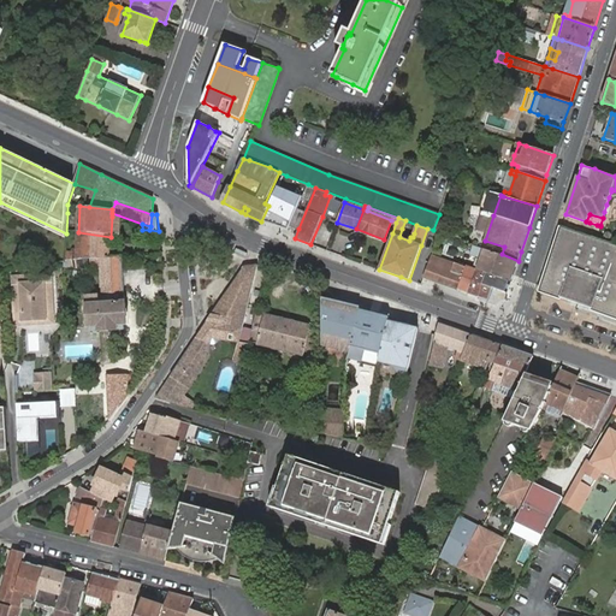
[(615,244),(561,226),(540,291),(576,303),(584,306),(598,312),(615,317),(615,244)]
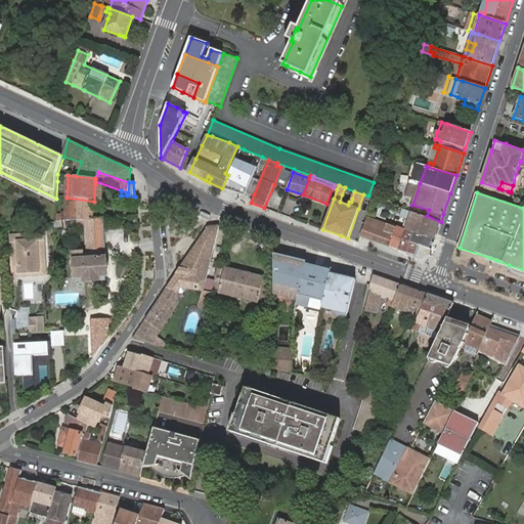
[(351,202),(352,199),(342,194),(340,202),(348,205),(349,202),(351,202)]
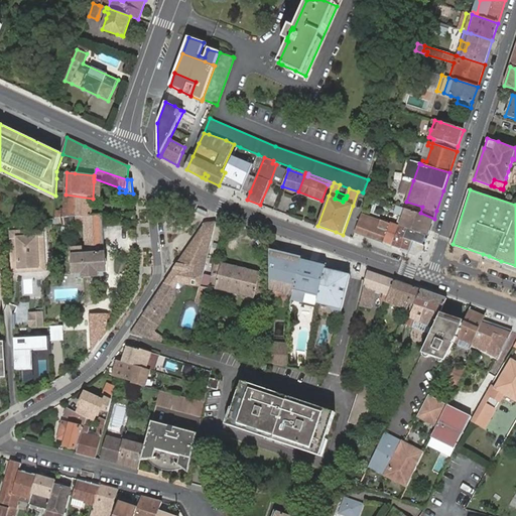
[(93,199),(66,195),(63,218),(73,217),(77,216),(84,216),(92,215),(93,199)]
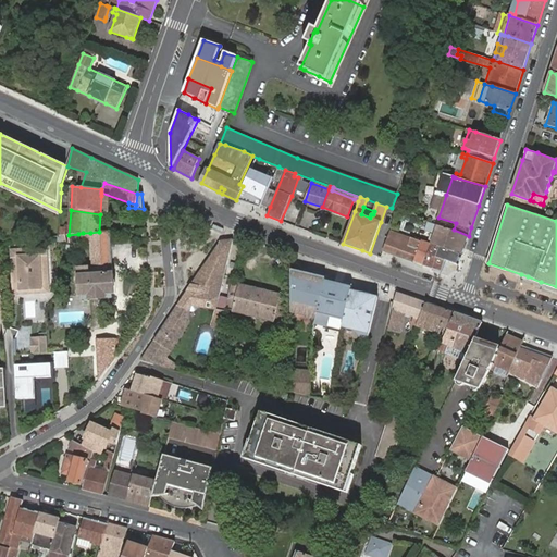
[(344,238),(347,227),(339,225),(335,235),(344,238)]
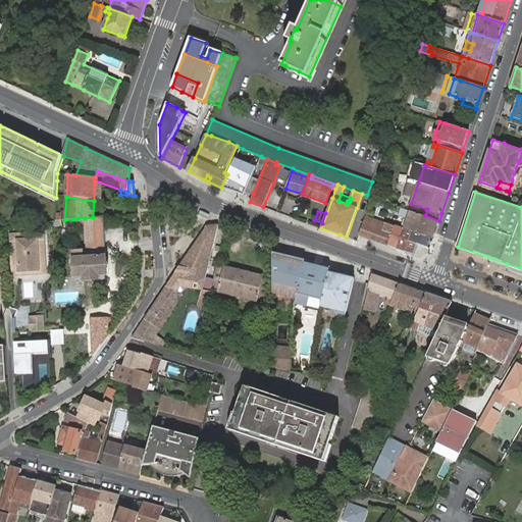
[(437,228),(439,221),(425,215),(422,214),(418,213),(411,211),(409,219),(419,223),(437,228)]
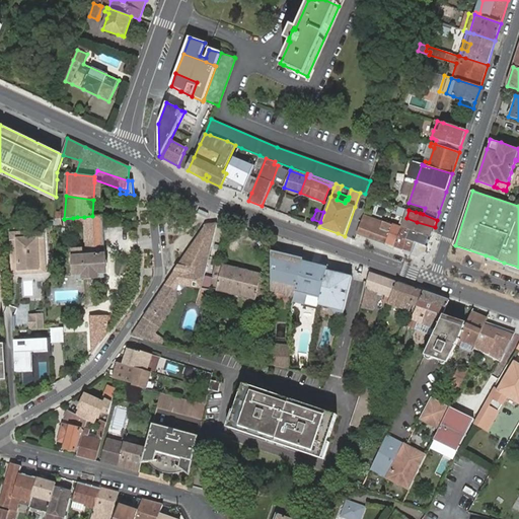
[(77,217),(77,223),(77,228),(85,227),(86,253),(87,254),(87,256),(91,256),(91,260),(105,258),(105,253),(103,217),(103,216),(92,216),(84,217),(77,217)]
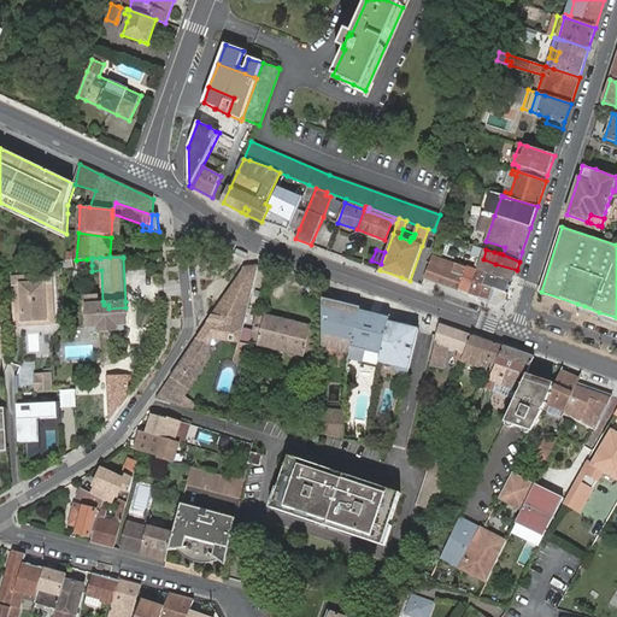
[(74,260),(65,262),(66,269),(92,265),(92,258),(87,259),(76,260),(74,260)]
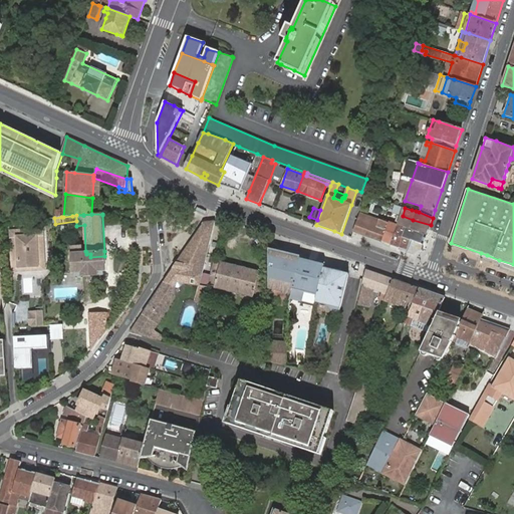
[(363,215),(362,219),(370,222),(375,224),(376,219),(363,215)]
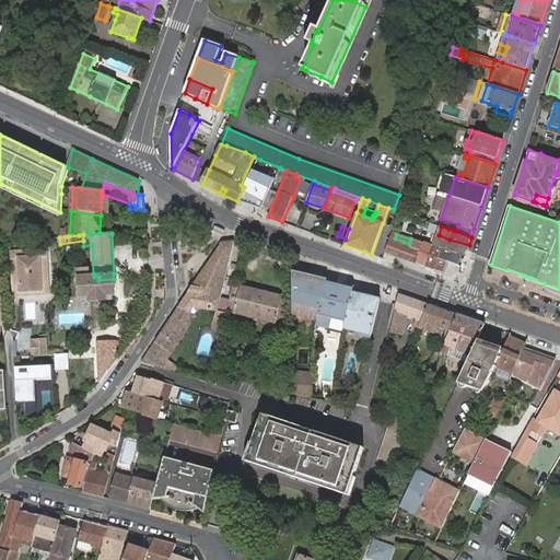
[(465,256),(469,245),(450,240),(439,235),(435,245),(452,252),(465,256)]
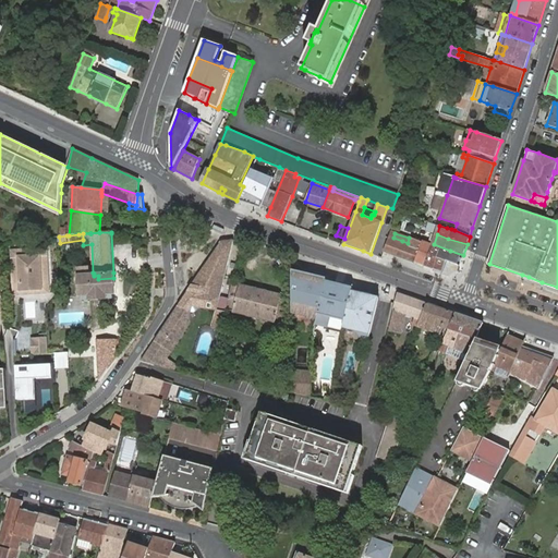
[(388,252),(397,255),(402,241),(393,238),(388,252)]
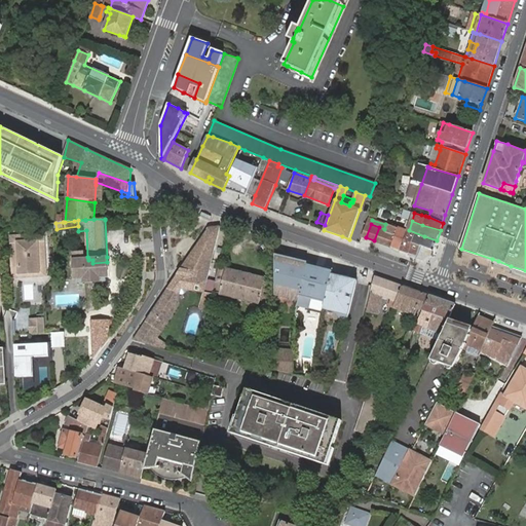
[(391,247),(398,229),(389,226),(385,224),(384,229),(379,227),(374,240),(391,247)]
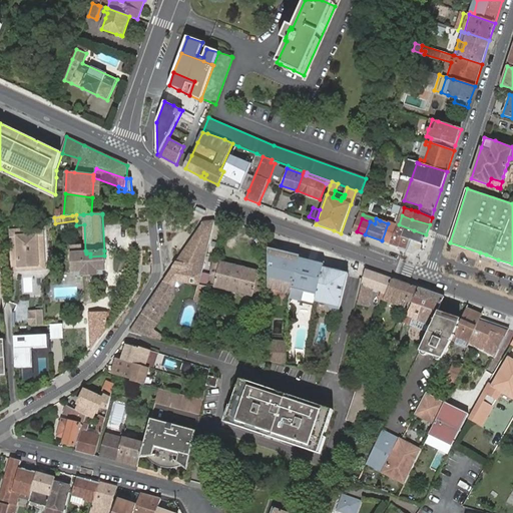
[(202,274),(214,221),(203,222),(176,263),(187,264),(193,266),(192,271),(202,274)]
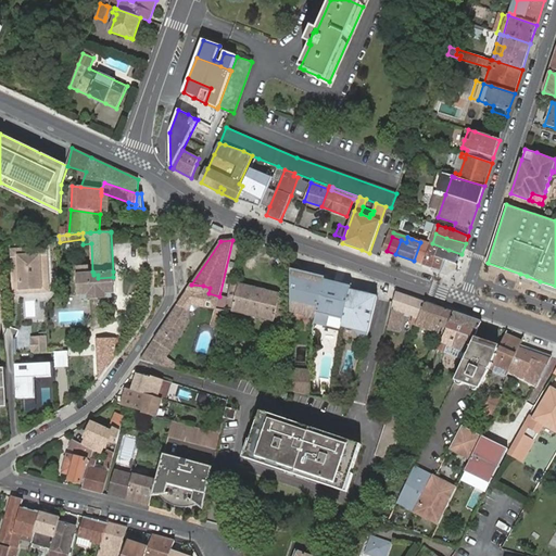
[(458,265),(462,254),(449,250),(432,243),(421,240),(420,242),(414,261),(440,270),(445,256),(449,258),(451,262),(458,265)]
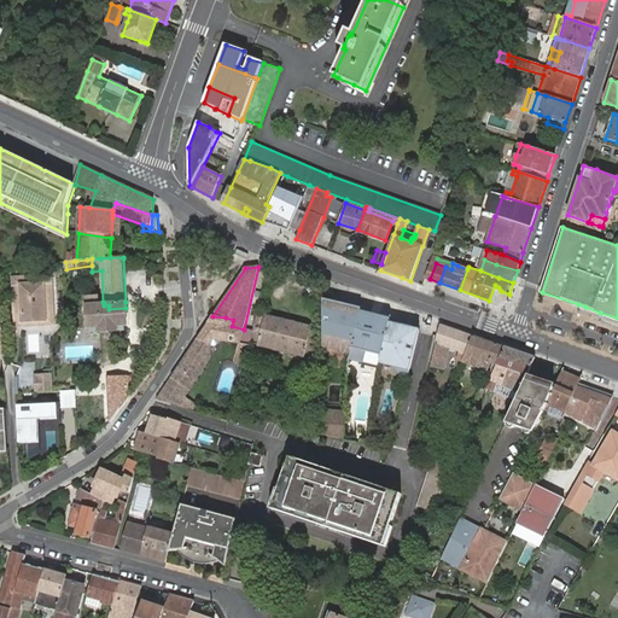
[(52,274),(13,277),(17,326),(56,322),(52,274)]
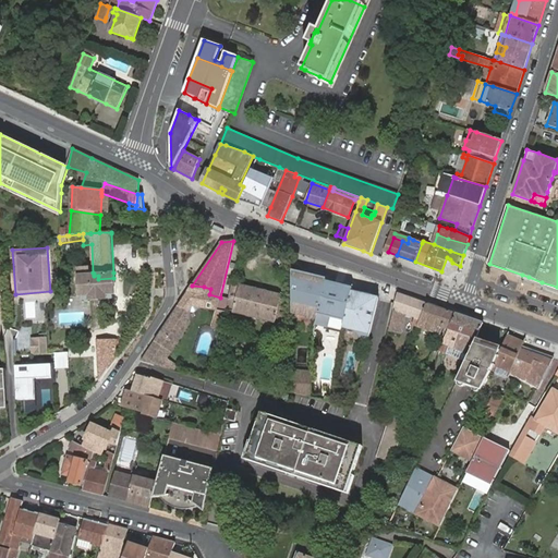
[(448,275),(452,263),(450,259),(447,257),(441,271),(441,273),(448,275)]
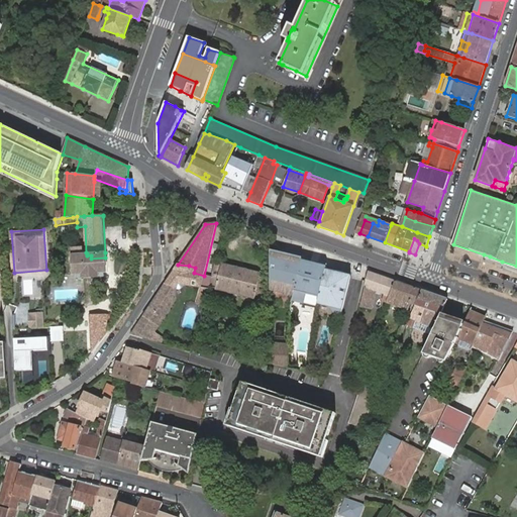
[(301,257),(270,250),(269,286),(293,292),(301,261),(301,257)]
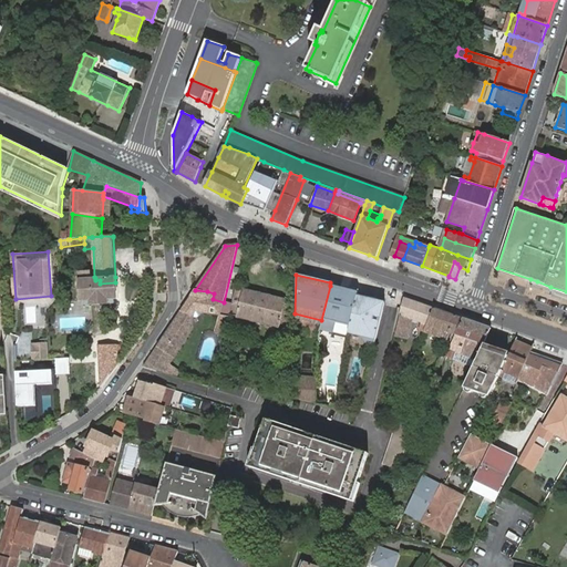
[(95,278),(94,277),(91,277),(81,277),(81,279),(81,285),(82,303),(85,305),(113,302),(116,302),(115,282),(100,284),(100,280),(95,280),(95,278)]
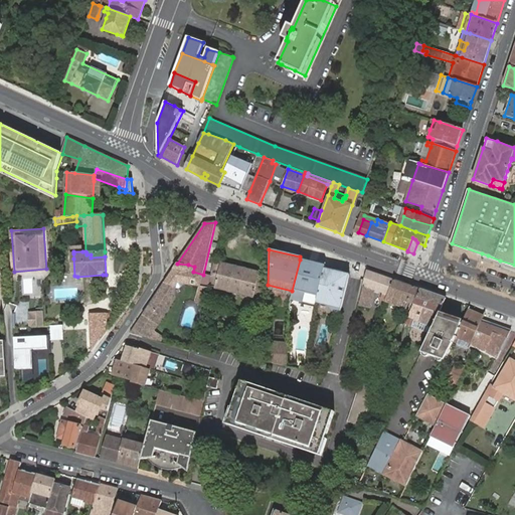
[(326,266),(300,260),(292,291),(291,298),(317,303),(325,269),(326,266)]
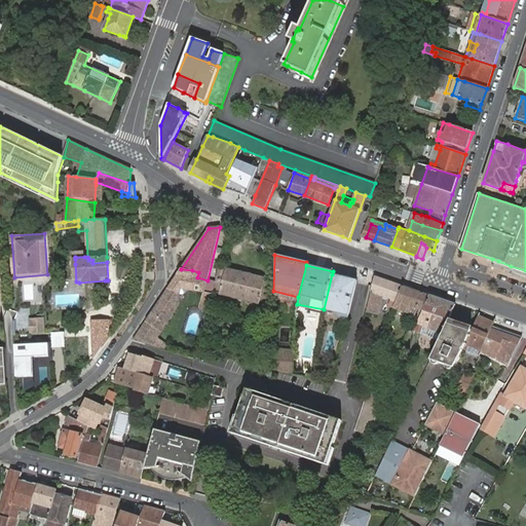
[(226,269),(219,267),(216,283),(213,292),(220,294),(220,295),(236,299),(235,304),(242,305),(243,300),(260,304),(260,303),(267,305),(271,286),(270,285),(271,280),(265,278),(250,275),(251,271),(243,269),(242,273),(226,269)]
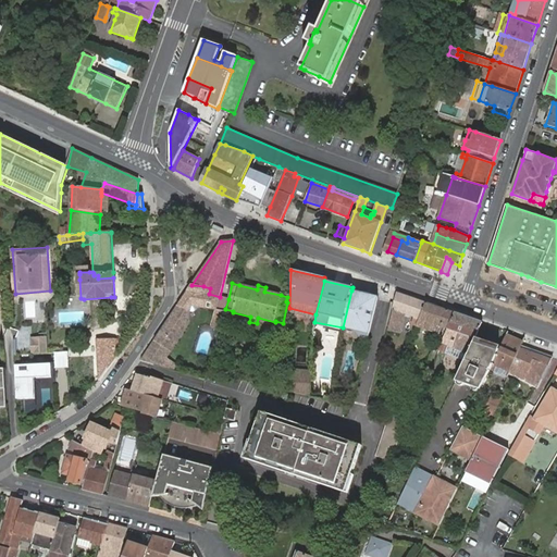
[(158,366),(160,366),(170,350),(188,324),(189,311),(194,306),(217,309),(220,297),(209,294),(210,288),(203,286),(192,285),(188,291),(177,306),(141,360),(158,366)]
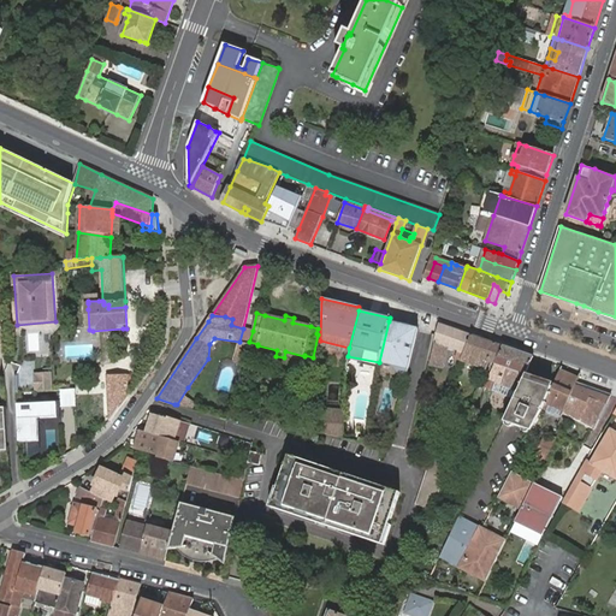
[(408,374),(419,329),(389,321),(379,362),(396,367),(398,372),(408,374)]
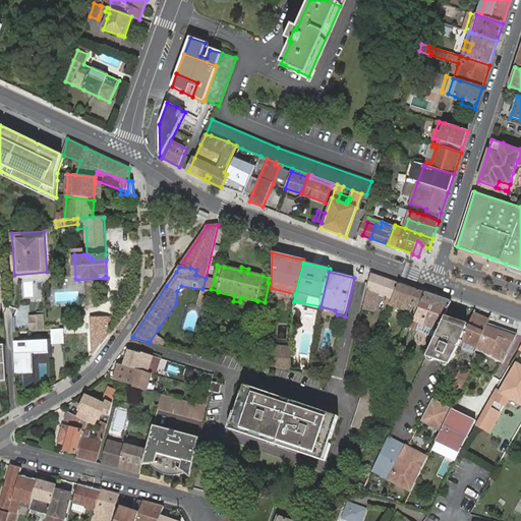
[(399,283),(371,274),(368,283),(363,308),(374,311),(375,306),(375,304),(379,294),(388,297),(386,303),(390,305),(393,298),(399,283)]
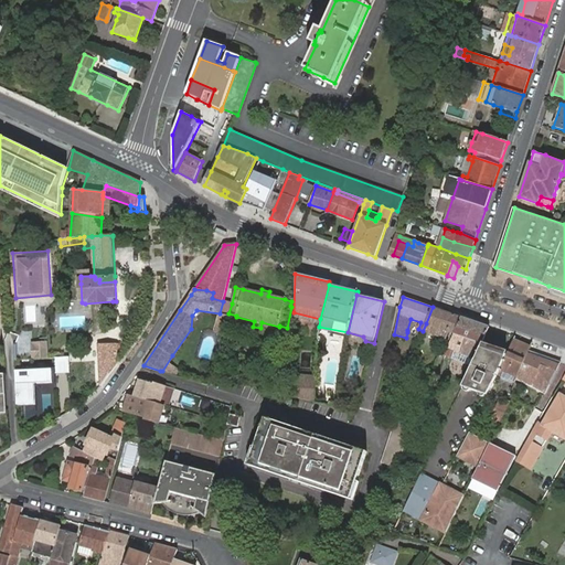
[(227,319),(228,313),(232,304),(223,301),(220,313),(225,315),(224,319),(227,319)]
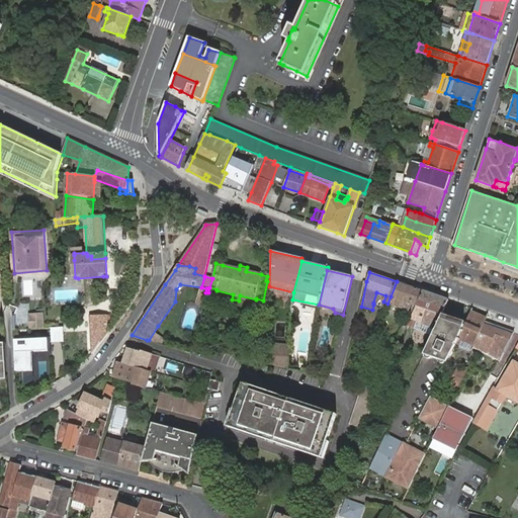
[(405,310),(409,311),(411,304),(417,288),(397,281),(391,296),(387,304),(392,305),(393,305),(399,307),(401,308),(405,310)]
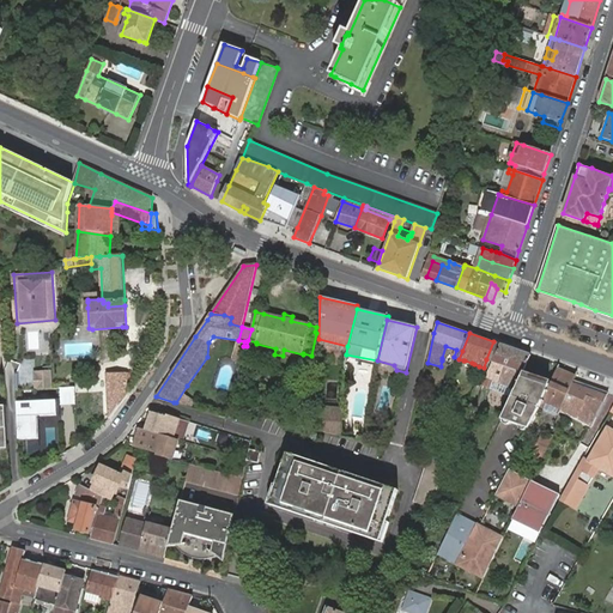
[(484,368),(473,392),(481,394),(485,387),(487,378),(495,362),(502,345),(493,341),(486,359),(484,368)]
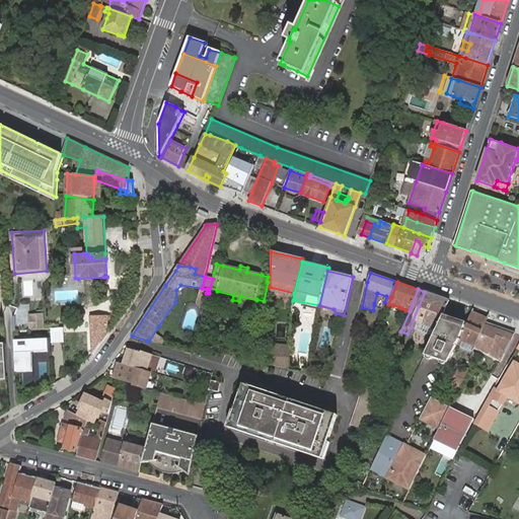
[(413,320),(411,327),(415,328),(418,322),(437,330),(437,329),(442,317),(442,316),(449,300),(425,292),(419,306),(413,320)]
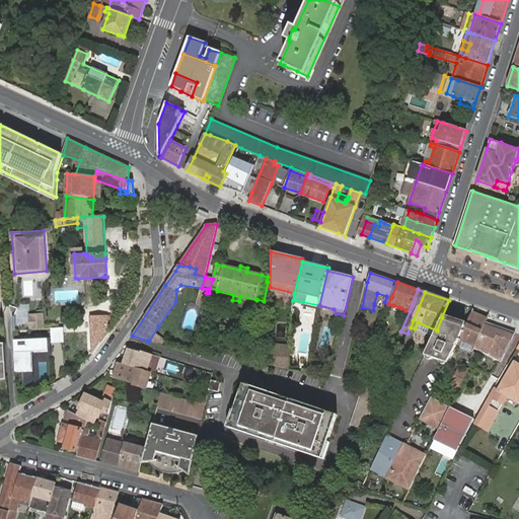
[(472,312),(466,326),(460,339),(457,346),(460,347),(463,341),(475,346),(480,334),(484,327),(486,322),(488,318),(472,312)]
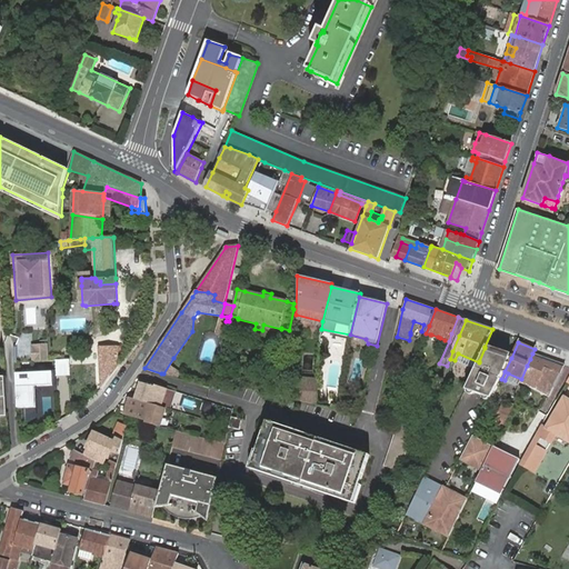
[(48,343),(31,343),(32,361),(49,360),(48,343)]
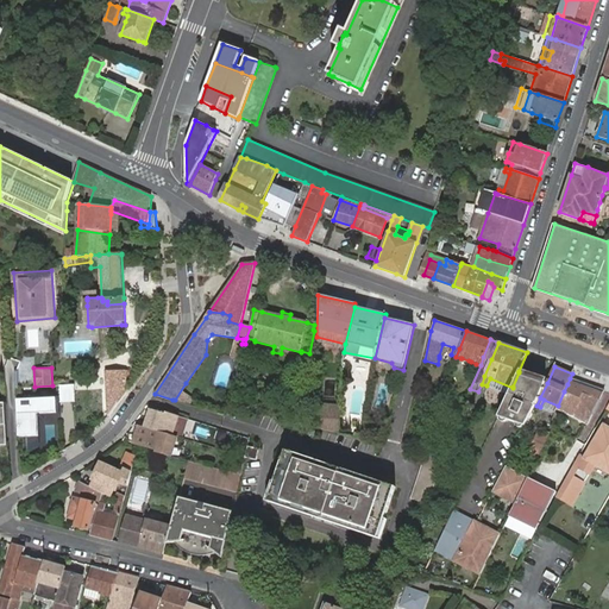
[(106,371),(110,416),(127,391),(126,375),(130,374),(130,370),(126,370),(106,371)]
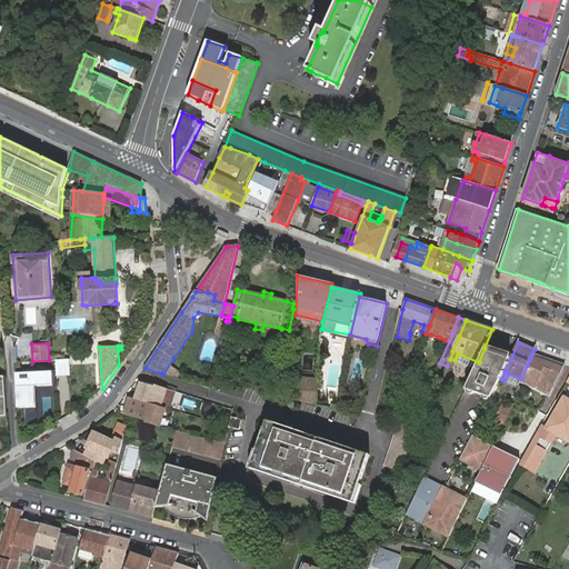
[(475,370),(471,377),(470,380),(466,389),(475,392),(491,399),(495,392),(497,386),(501,379),(505,371),(511,358),(493,351),(485,348),(479,361),(479,362),(475,370)]
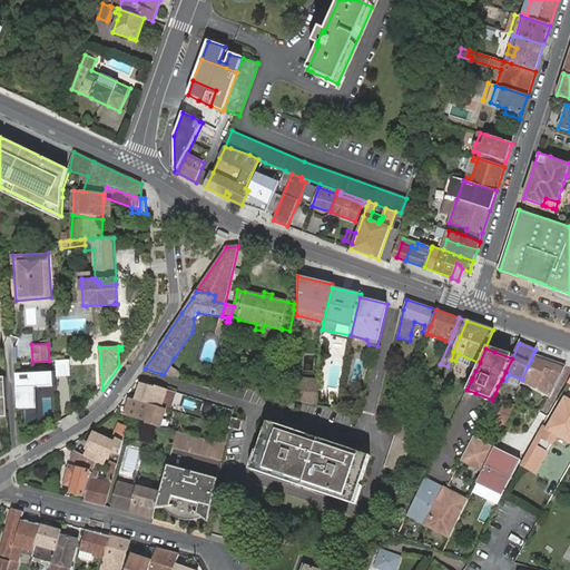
[(459,354),(455,361),(475,371),(480,363),(459,354)]
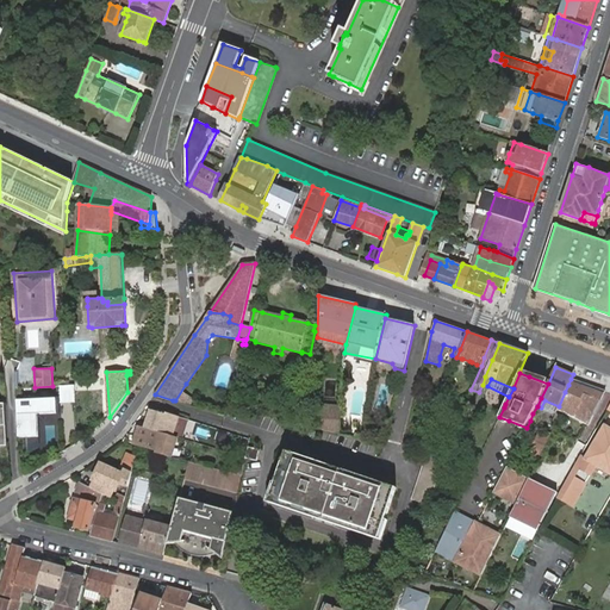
[(601,400),(605,391),(571,379),(568,385),(565,392),(583,398),(585,393),(601,400)]
